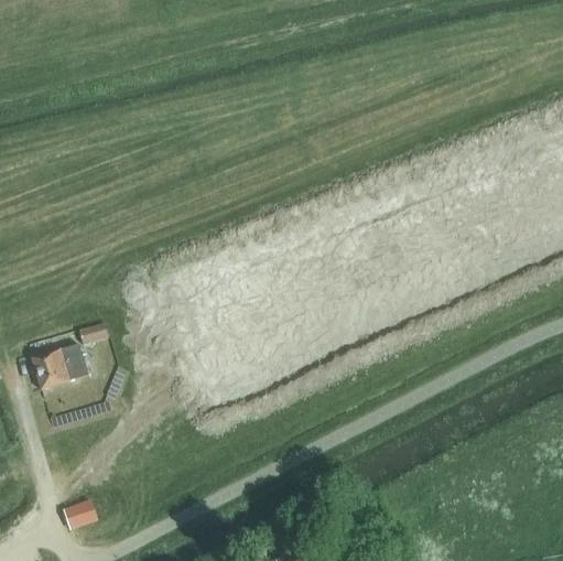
[(83,344),(108,336),(104,322),(78,328),(83,344)]
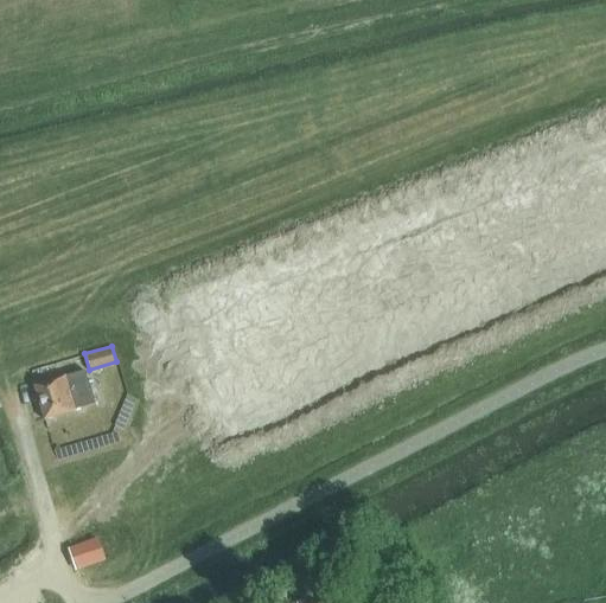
[(33,385),(44,418),(94,403),(84,370),(33,385)]
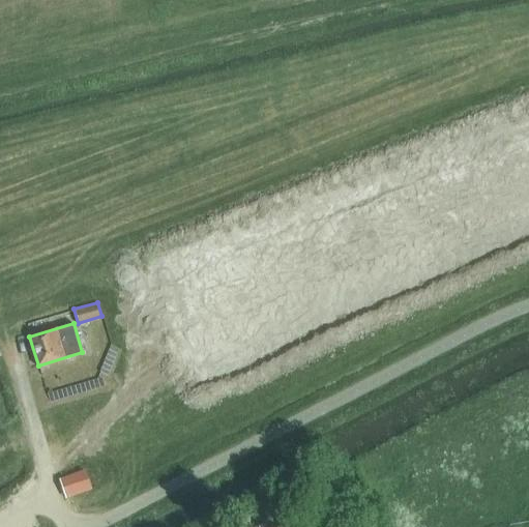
[(65,498),(91,489),(85,468),(58,477),(65,498)]
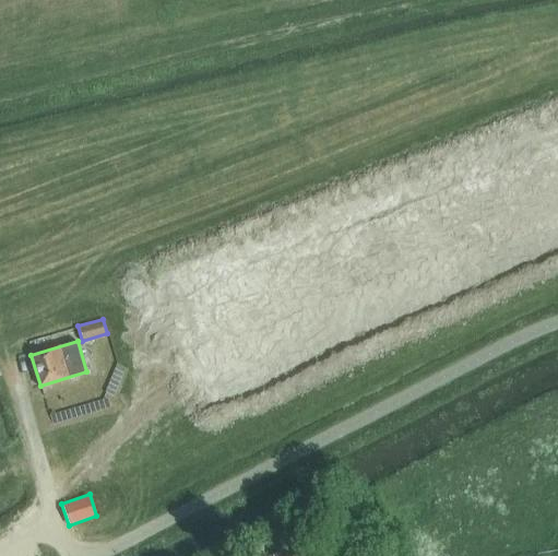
[(303,555),(296,541),(265,555),(303,555)]
